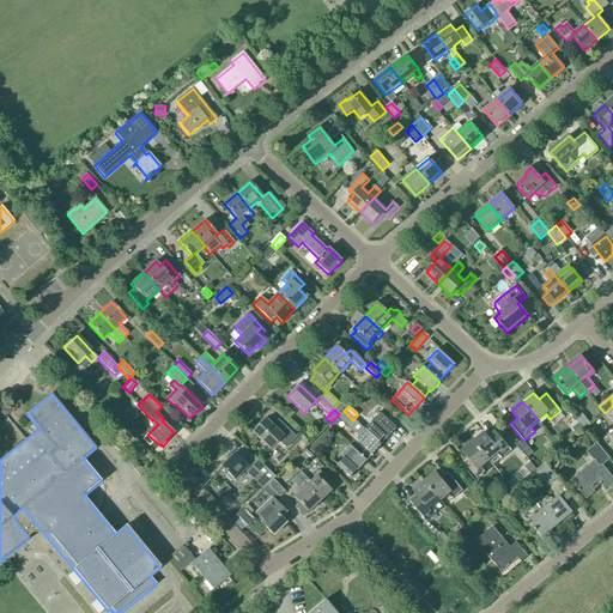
[(387,438),(395,429),(378,413),(364,430),(380,444),(386,438),(387,438)]
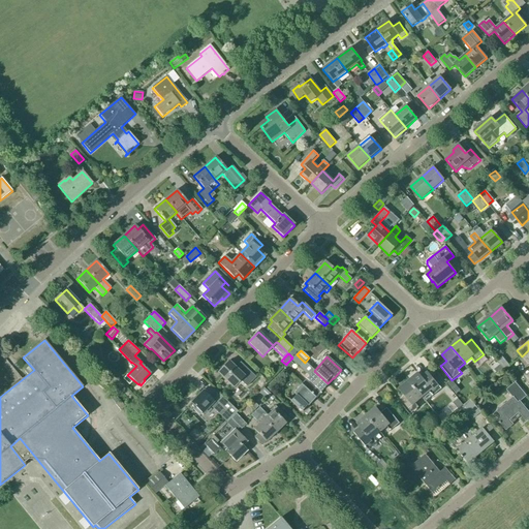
[(505,371),(510,367),(502,358),(497,361),(505,371)]
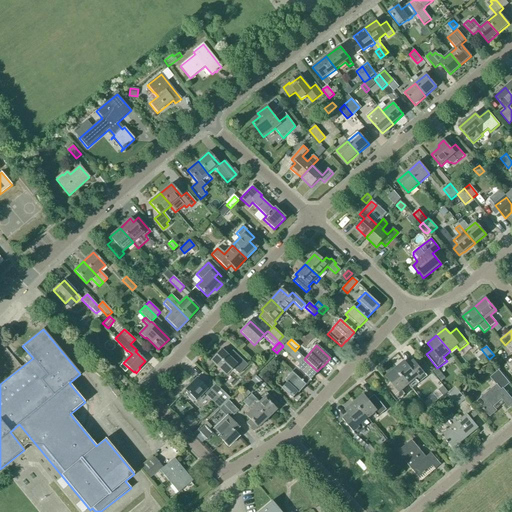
[(318,372),(317,371),(304,359),(295,351),(293,349),(288,354),(299,364),(296,367),(299,370),(294,375),(305,385),(310,379),(310,380),(318,372)]
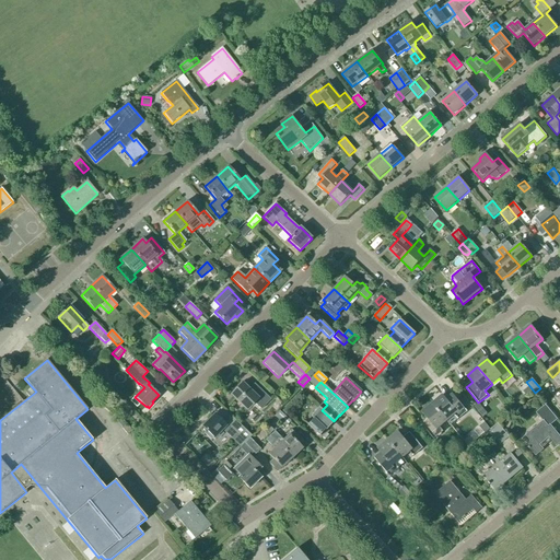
[(249,389),(242,383),(231,395),(247,410),(254,404),(261,410),(271,400),(255,384),(249,389)]
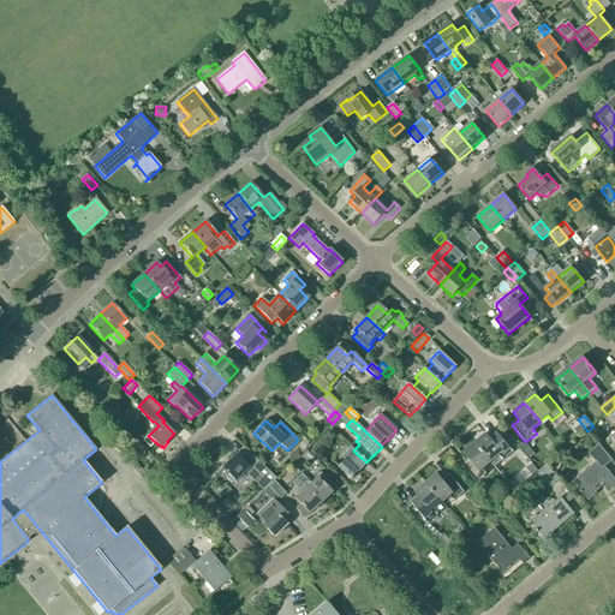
[(487,434),(475,443),(491,463),(499,457),(502,461),(513,452),(497,433),(490,439),(487,434)]
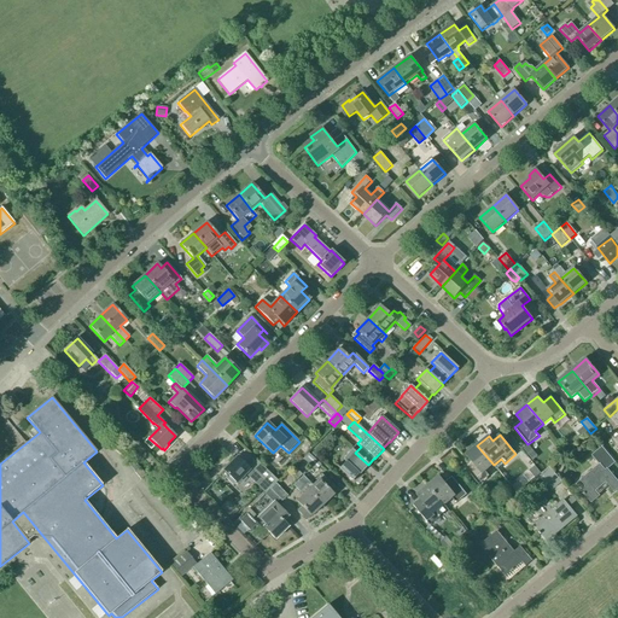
[(485,472),(494,465),(477,445),(466,454),(472,461),(464,467),(479,485),(489,477),(485,472)]
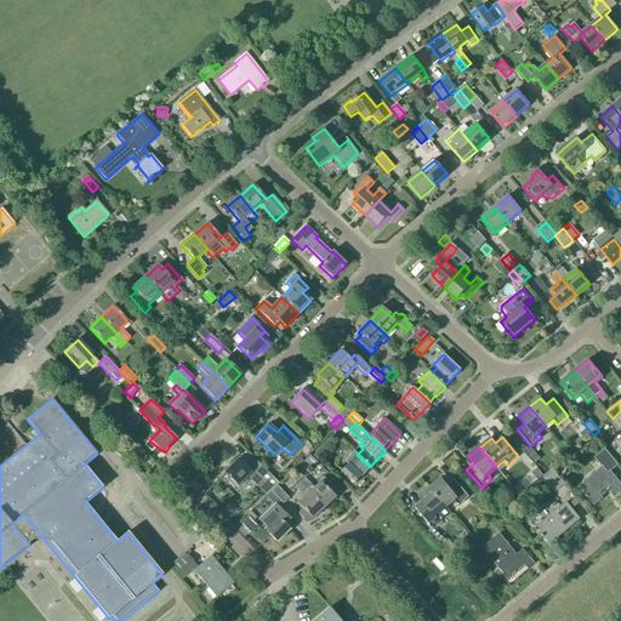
[(620,491),(620,484),(610,472),(619,466),(605,450),(594,457),(603,467),(584,483),(588,489),(584,494),(592,505),(602,497),(598,494),(609,485),(617,495),(620,491)]
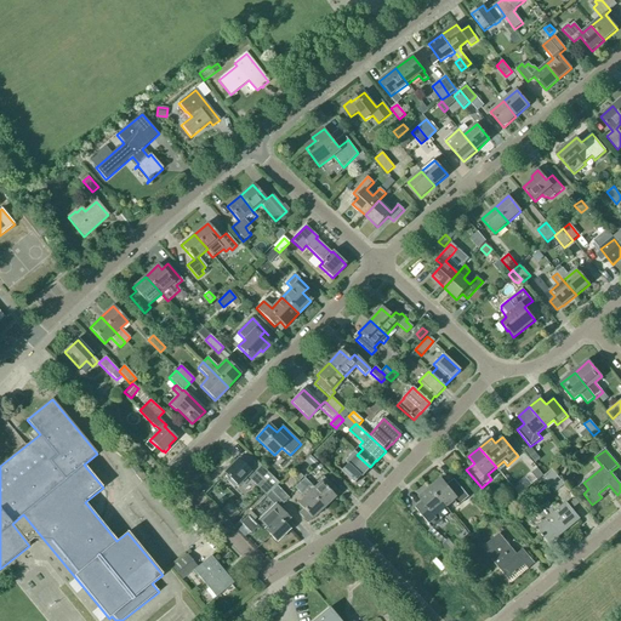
[(370,467),(357,455),(353,451),(345,462),(348,465),(341,472),(354,484),(360,477),(362,478),(370,467)]
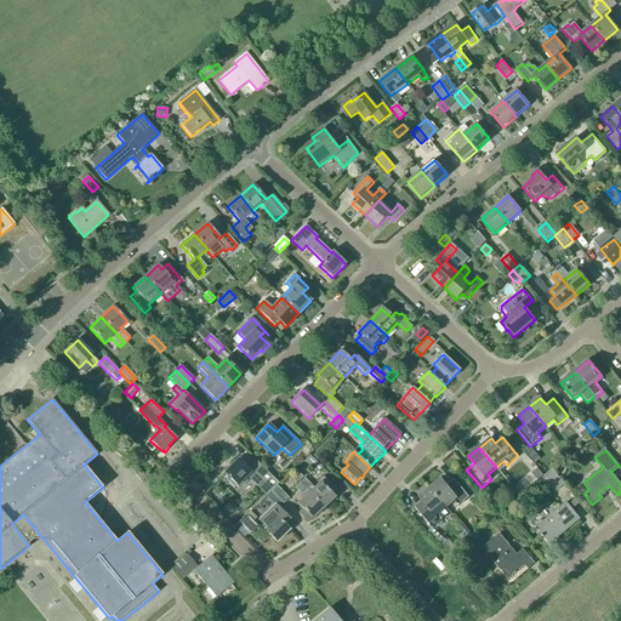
[(535,453),(529,456),(534,461),(535,463),(540,459),(539,457),(535,453)]
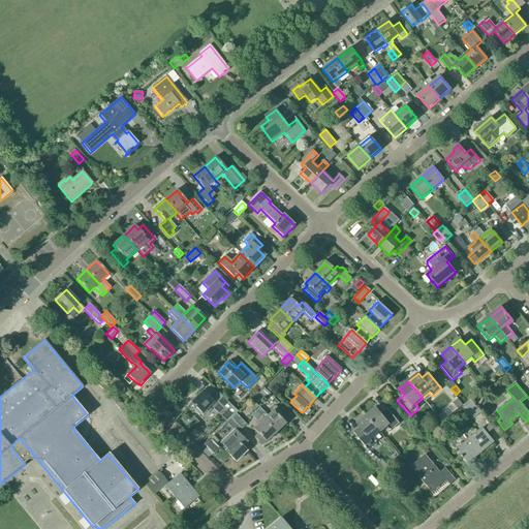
[(270,403),(274,399),(263,389),(259,394),(270,403)]
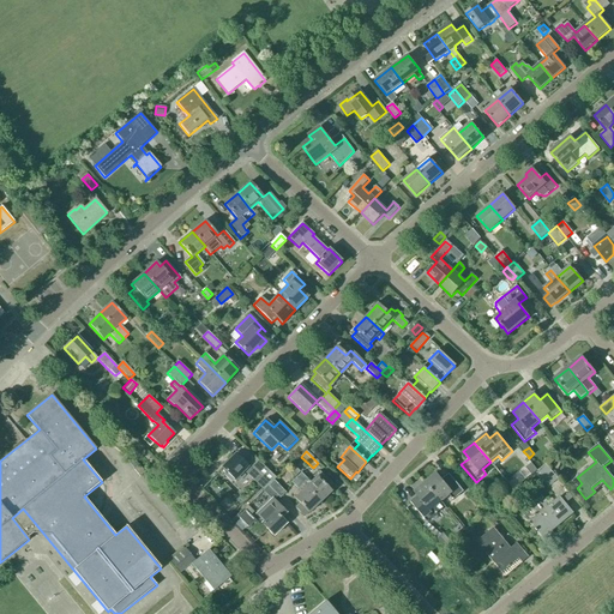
[(269,486),(274,481),(276,479),(263,465),(256,458),(247,465),(236,455),(229,462),(227,461),(222,465),(223,467),(222,469),(234,480),(244,470),(264,491),(269,486)]
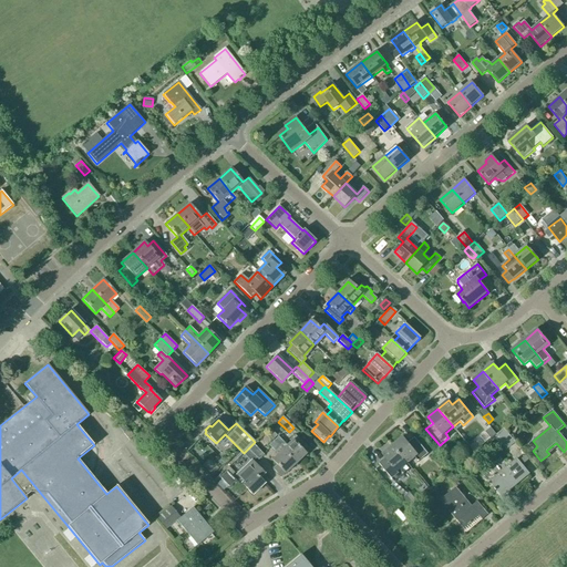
[(508,449),(515,442),(504,429),(496,434),(508,449)]
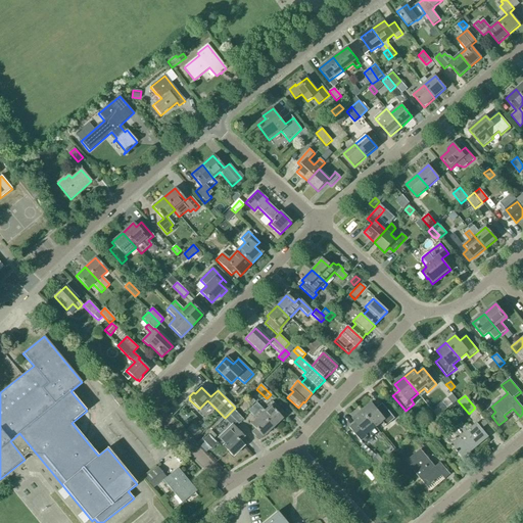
[(120,407),(124,402),(119,396),(113,399),(120,407)]
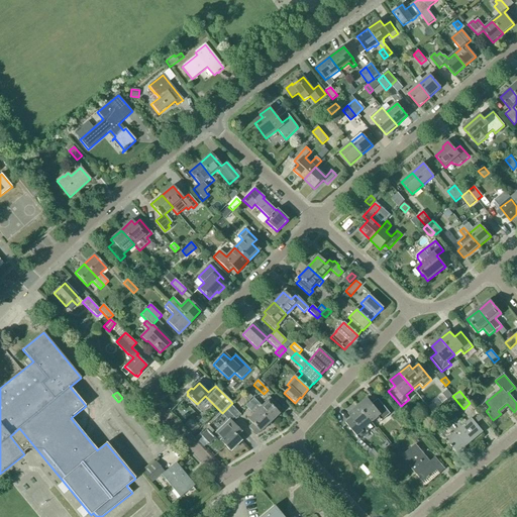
[(248,401),(252,397),(247,393),(244,396),(248,401)]
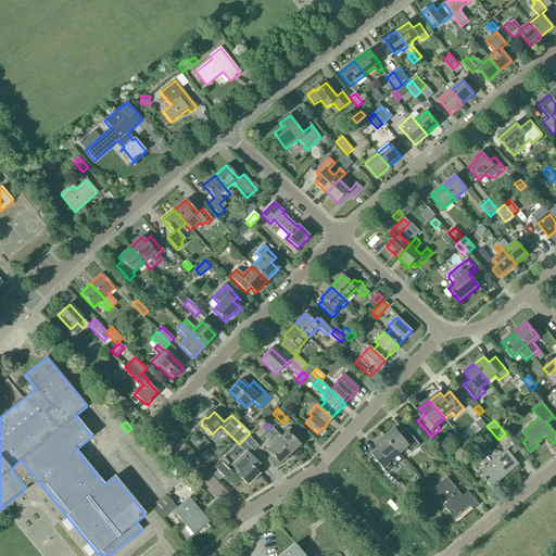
[(268,433),(290,455),(300,445),(299,444),(303,441),(295,433),(289,427),(286,430),(287,432),(281,438),(273,429),(268,433)]
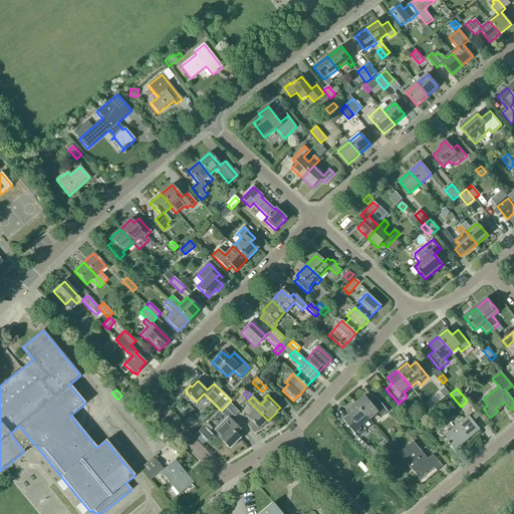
[(355,404),(369,421),(376,415),(379,419),(389,412),(376,397),(369,402),(365,396),(355,404)]
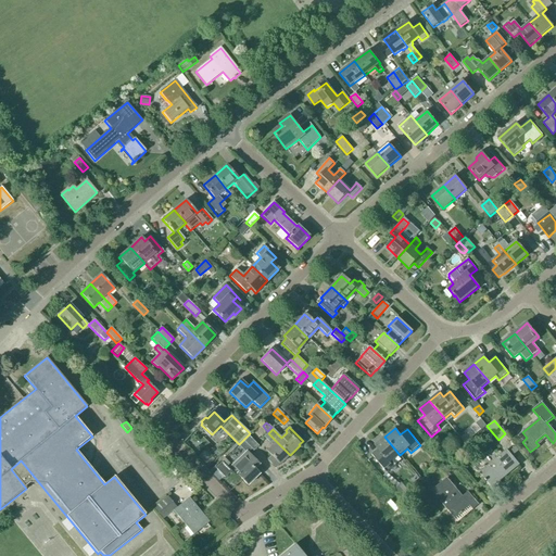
[(279,465),(290,455),(268,433),(264,437),(273,446),(266,452),(272,457),(268,460),(275,468),(279,464),(279,465)]
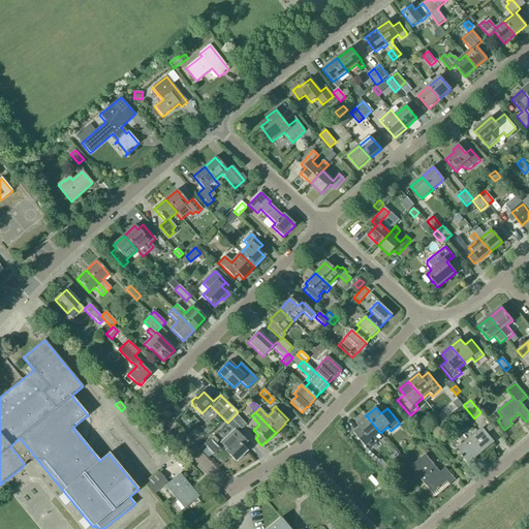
[(236,414),(231,418),(234,421),(241,429),(246,425),(236,414)]
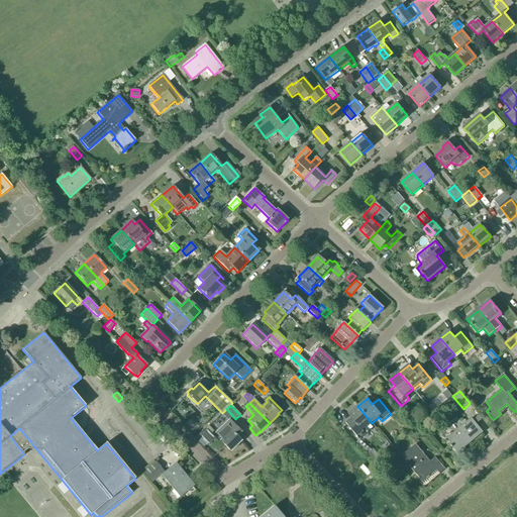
[(365,428),(372,423),(357,406),(348,414),(353,419),(347,425),(359,439),(369,432),(365,428)]
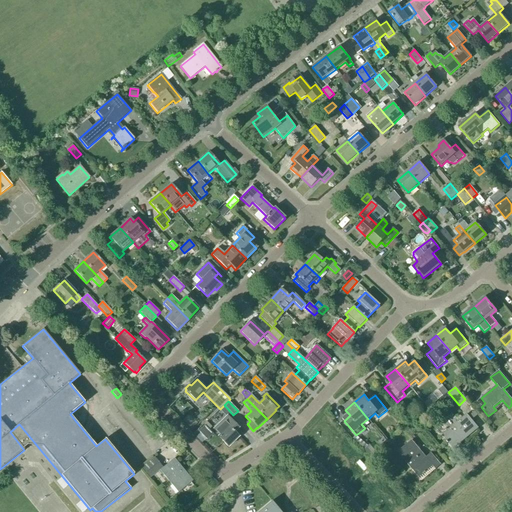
[(453,449),(478,428),(467,415),(442,435),(453,449)]
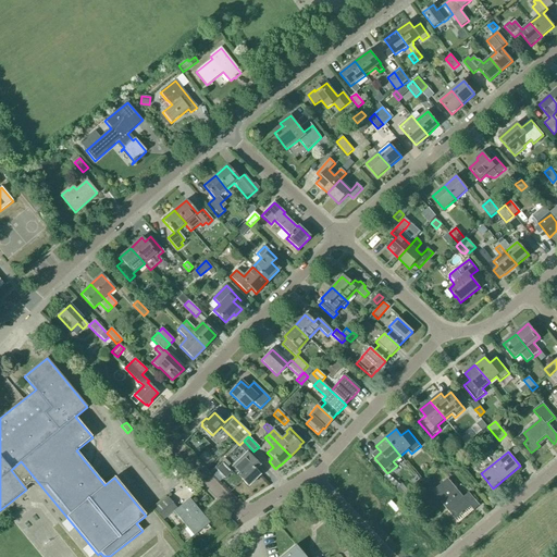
[(247,453),(233,467),(239,473),(237,475),(248,486),(260,474),(255,470),(259,466),(258,463),(249,455),(248,454),(247,453)]
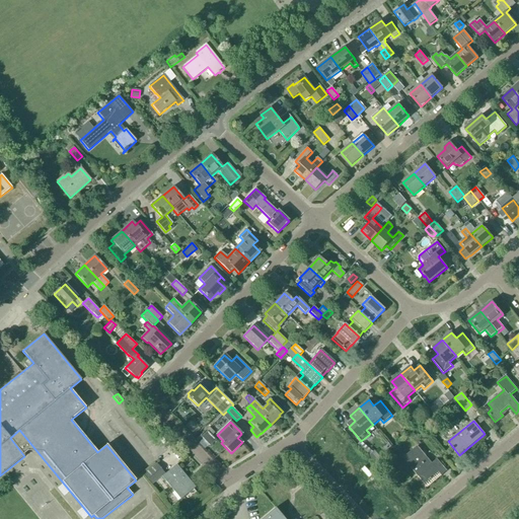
[(207,432),(202,437),(203,439),(209,445),(210,446),(216,440),(212,436),(207,432)]
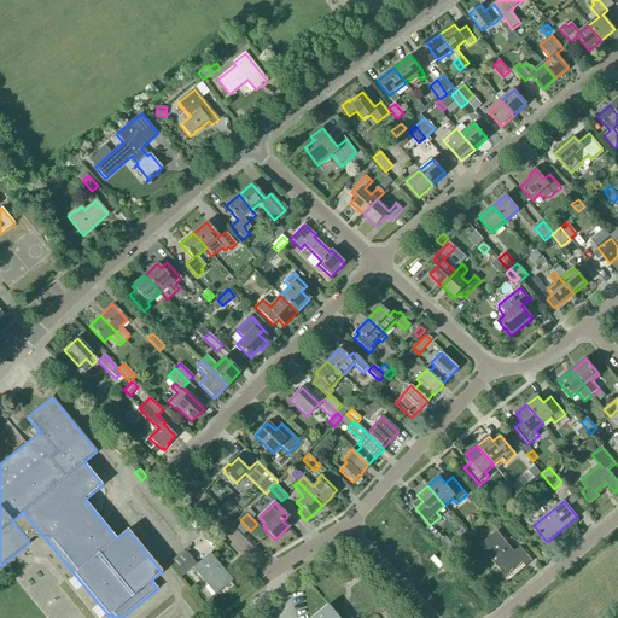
[(433,529),(430,534),(439,543),(444,538),(433,529)]
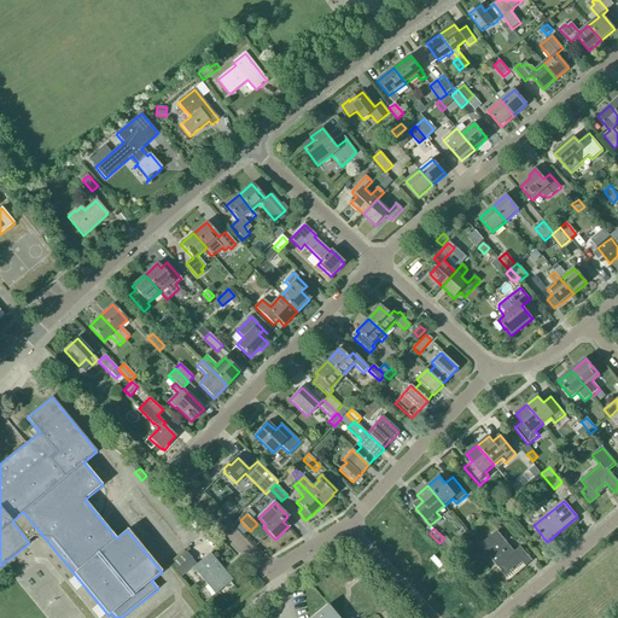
[(514,552),(496,531),(479,546),(506,577),(523,563),(525,566),(531,561),(520,547),(514,552)]
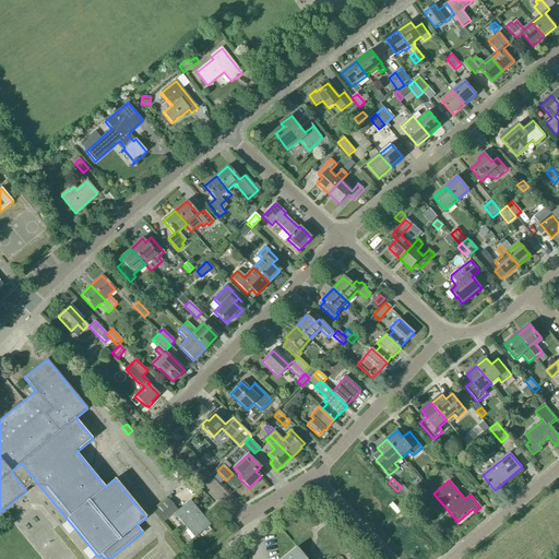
[(163,522),(178,510),(168,499),(154,511),(163,522)]
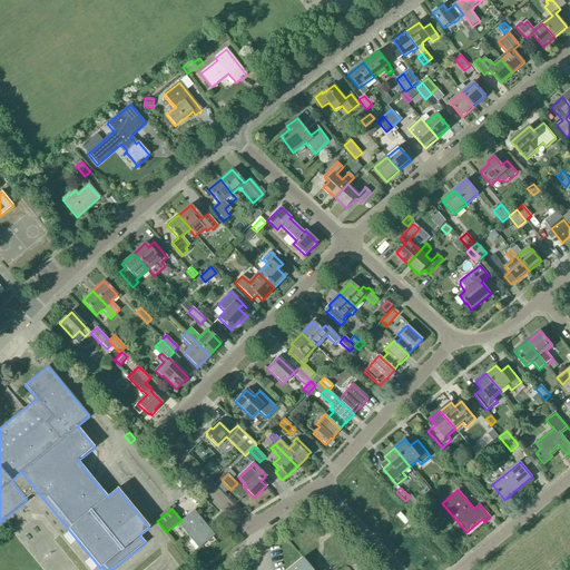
[(198,549),(213,538),(203,526),(205,524),(194,511),(178,523),(198,549)]
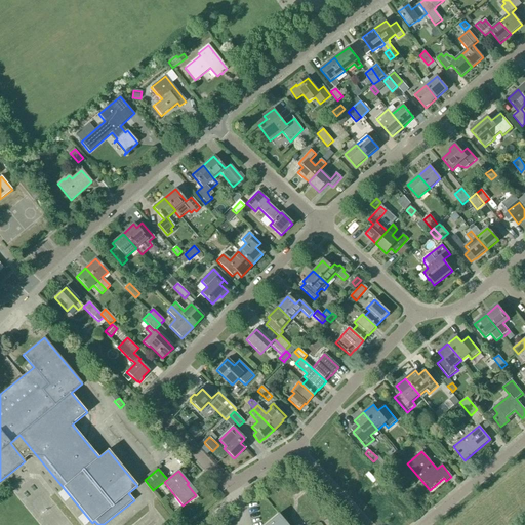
[(287,524),(278,514),(265,524),(287,524)]
